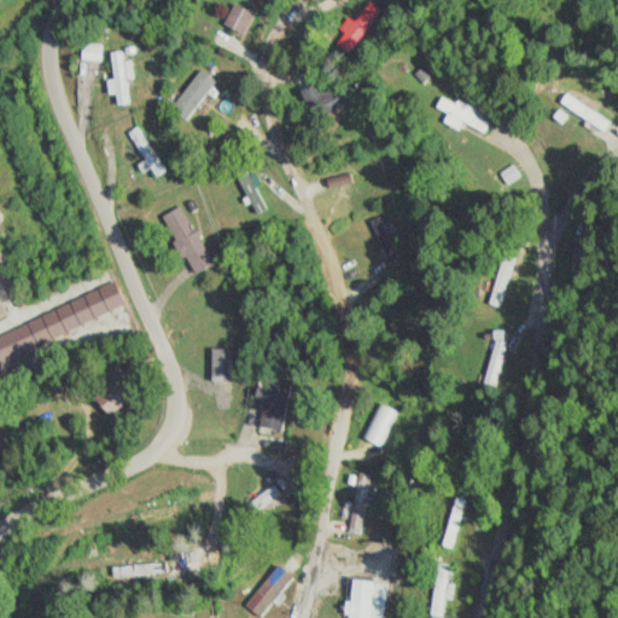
[(254,13),(233,4),(222,25),(242,36),(254,13)]
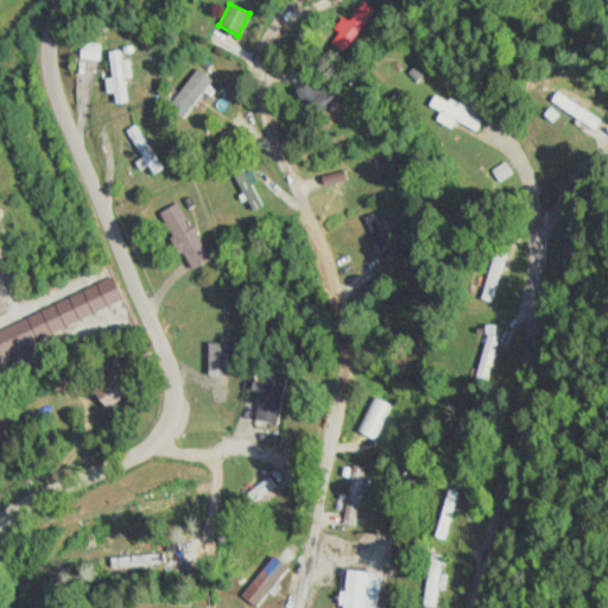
[(100,44),(81,45),(82,58),(100,58),(100,44)]
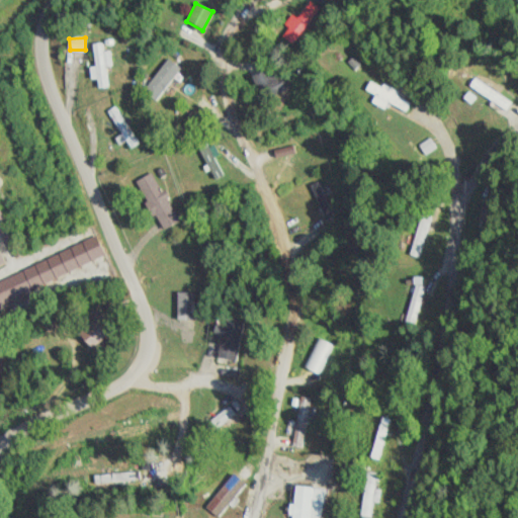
[(110,52),(103,53),(101,44),(91,46),(97,89),(107,87),(104,67),(112,66),(110,52)]
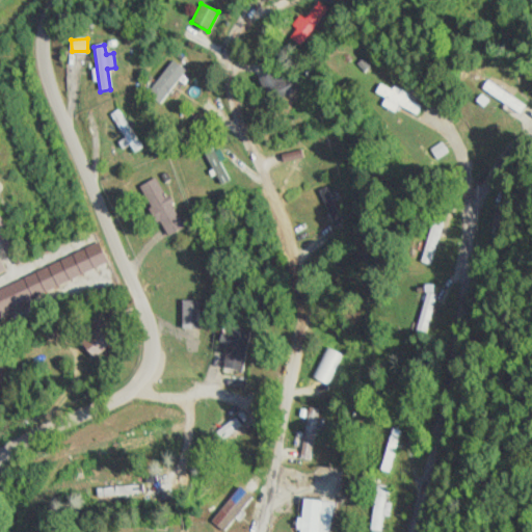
[(145,95),(160,105),(185,70),(171,59),(145,95)]
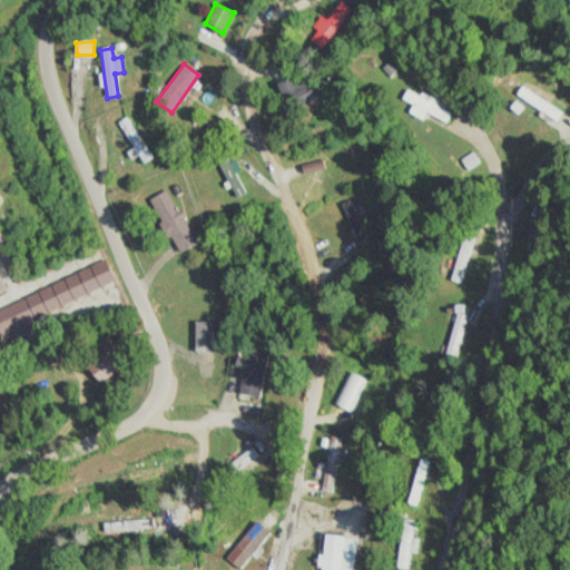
[(277,81),(285,109),(308,104),(302,76),(277,81)]
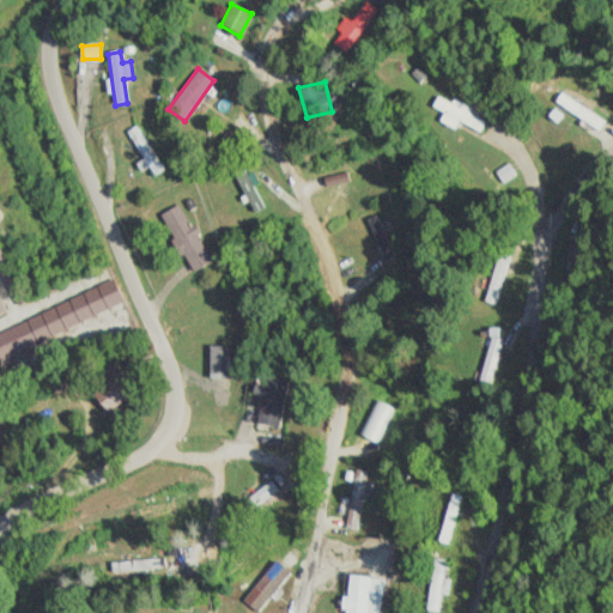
[(604,121),(560,92),(554,102),(596,129),(604,121)]
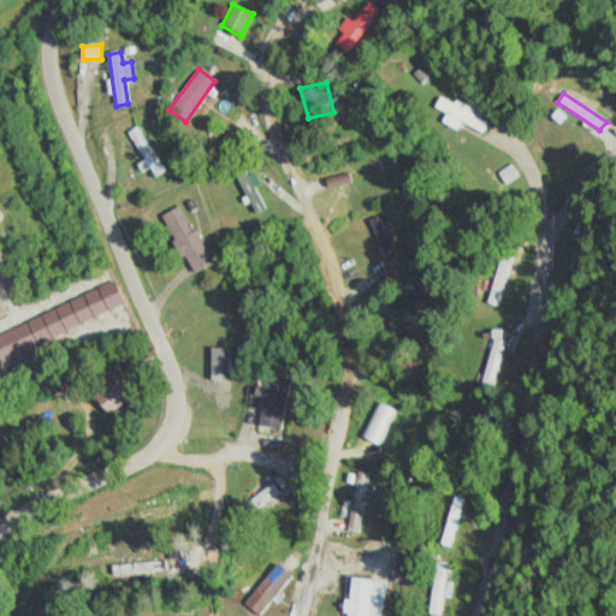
[(455,100),(452,102),(440,95),(433,107),(445,114),(440,122),(456,131),(461,123),(480,134),(489,118),(455,100)]
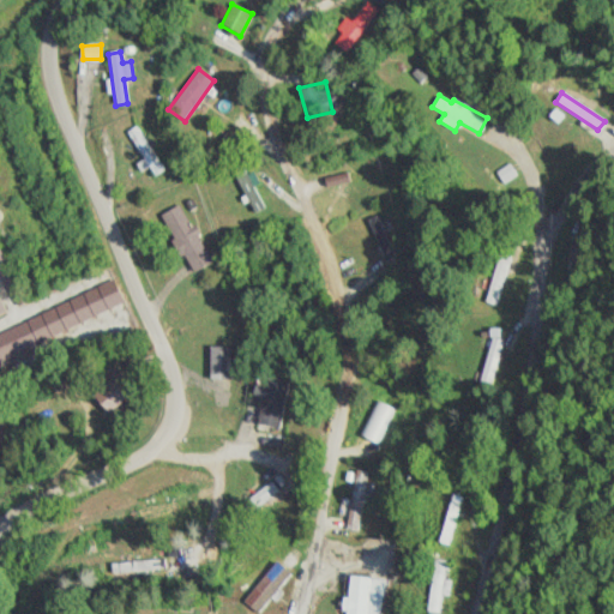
[(127,132),(152,178),(163,172),(138,126),(127,132)]
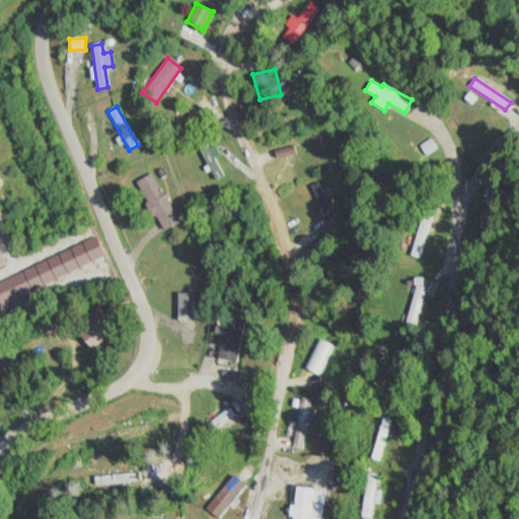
[(408,145),(423,165),(443,151),(428,131),(408,145)]
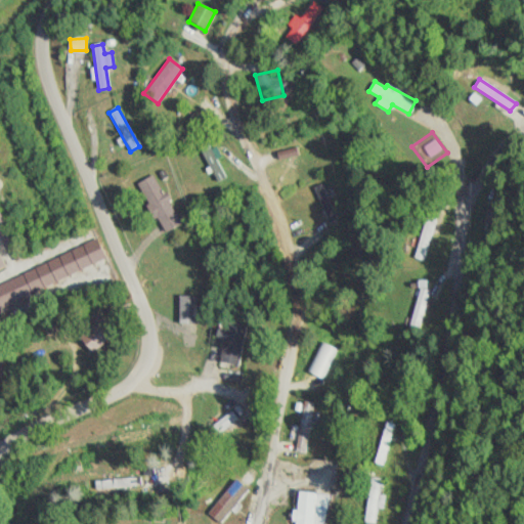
[(182,224),(154,174),(136,184),(164,233),(182,224)]
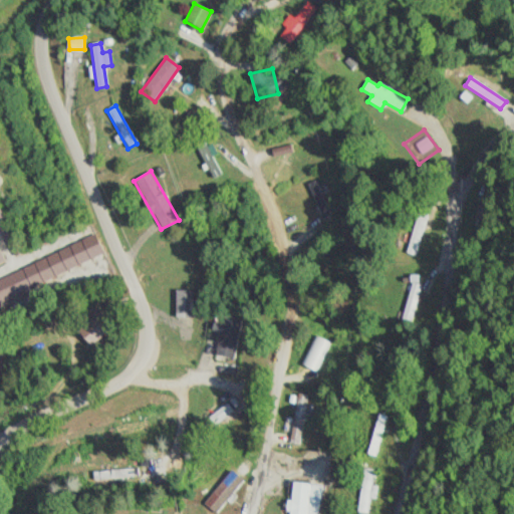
[(309,184),(323,218),(331,214),(317,181),(309,184)]
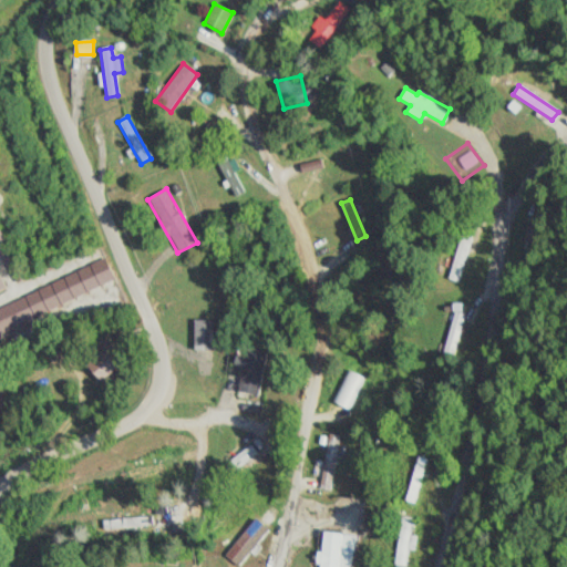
[(474,236),(463,233),(450,279),(461,282),(474,236)]
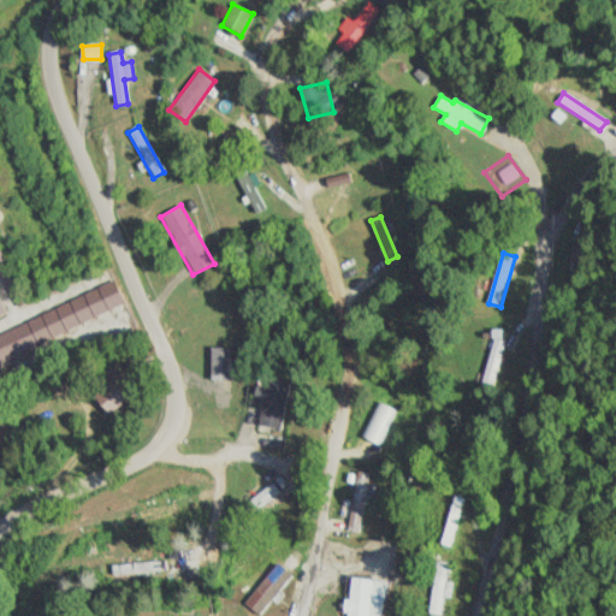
[(0,361),(125,306),(116,283),(0,335),(0,361)]
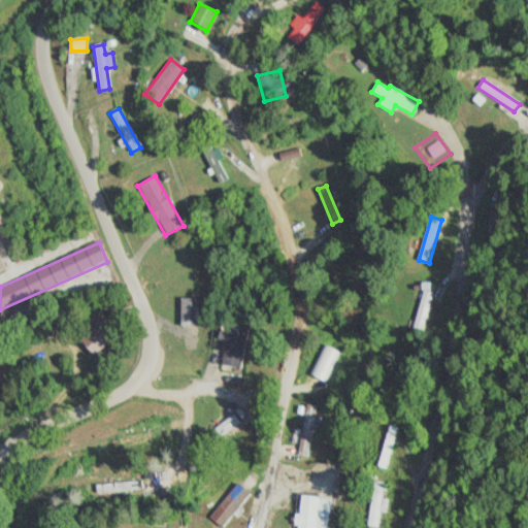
[(436,294),(426,291),(411,332),(422,335),(436,294)]
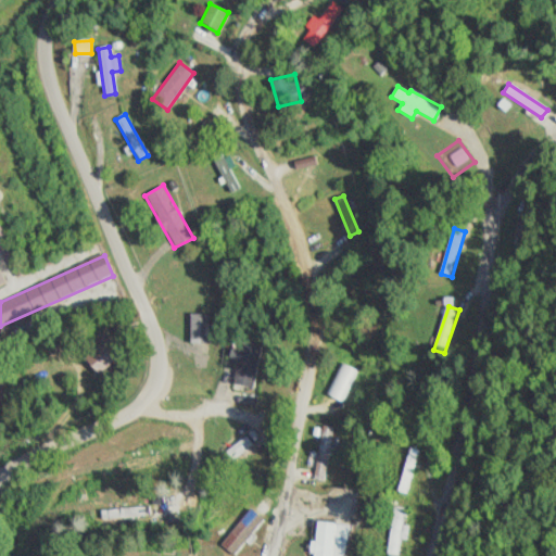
[(211,344),(211,315),(191,315),(191,344),(211,344)]
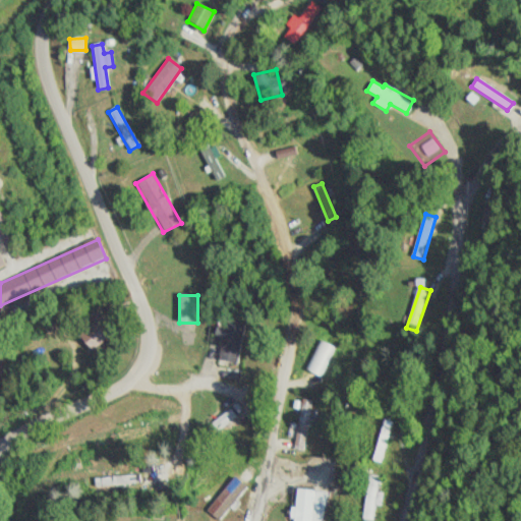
[(93,352),(114,335),(100,316),(77,334),(93,352)]
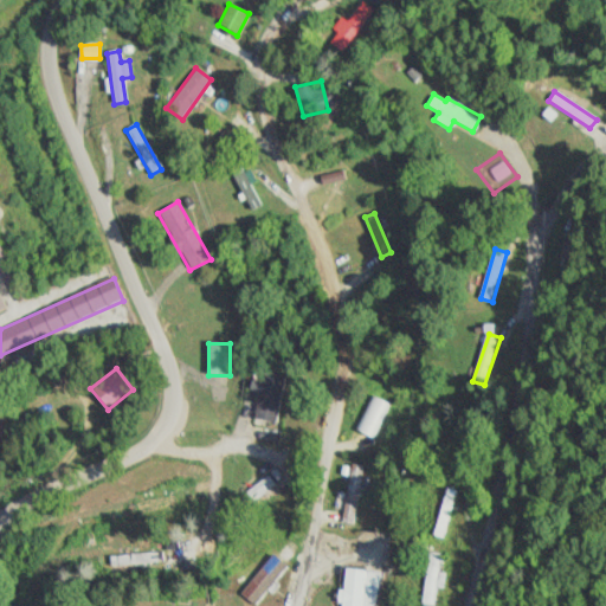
[(262,421),(282,418),(276,380),(256,384),(262,421)]
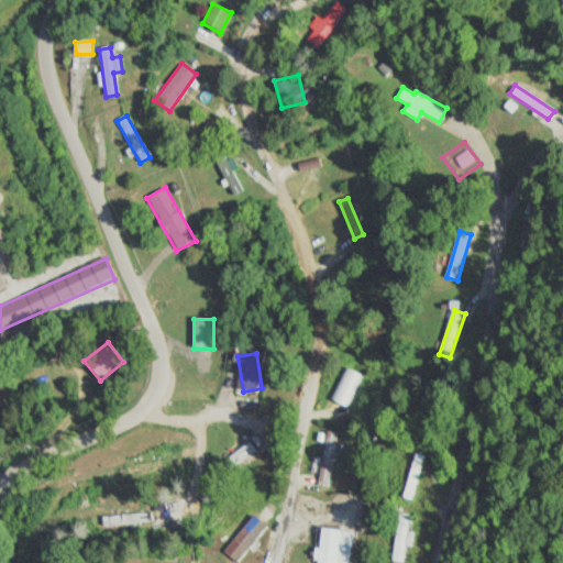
[(340,433),(329,431),(319,485),(331,487),(340,433)]
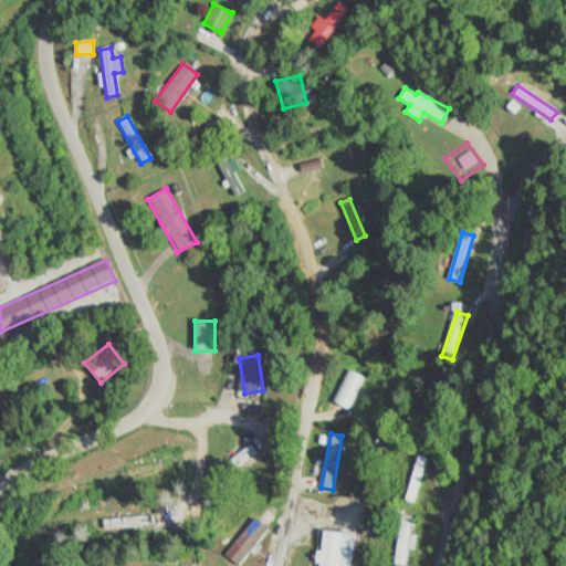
[(259,451),(251,442),(230,462),(239,470),(259,451)]
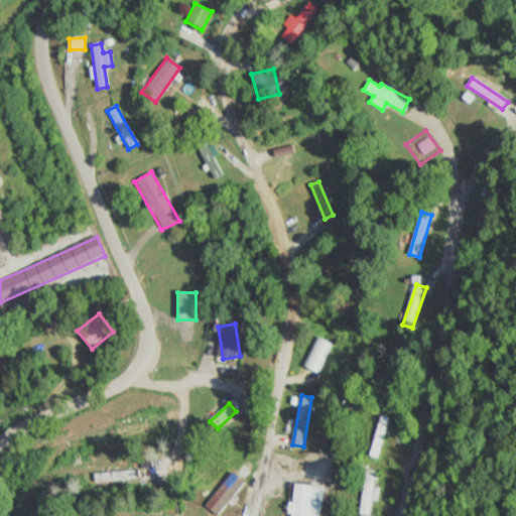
[(370,456),(380,459),(392,418),(382,415),(370,456)]
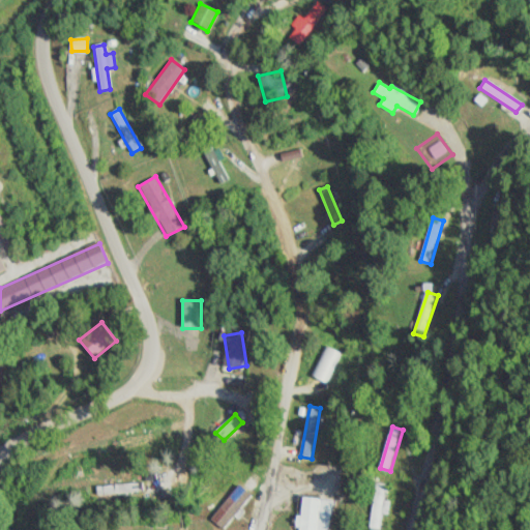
[(219,528),(263,487),(249,473),(206,514),(219,528)]
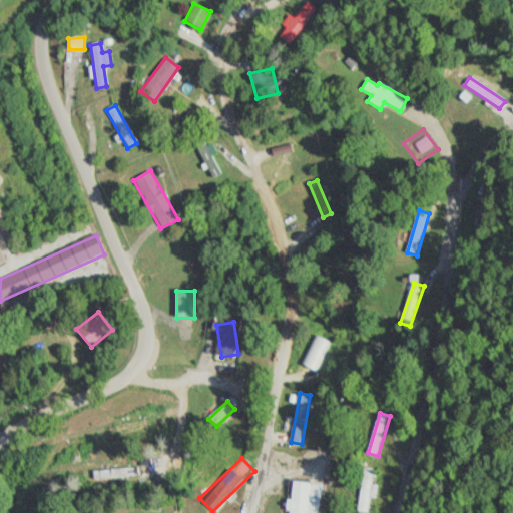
[(357,512),(369,512),(374,469),(362,468),(357,512)]
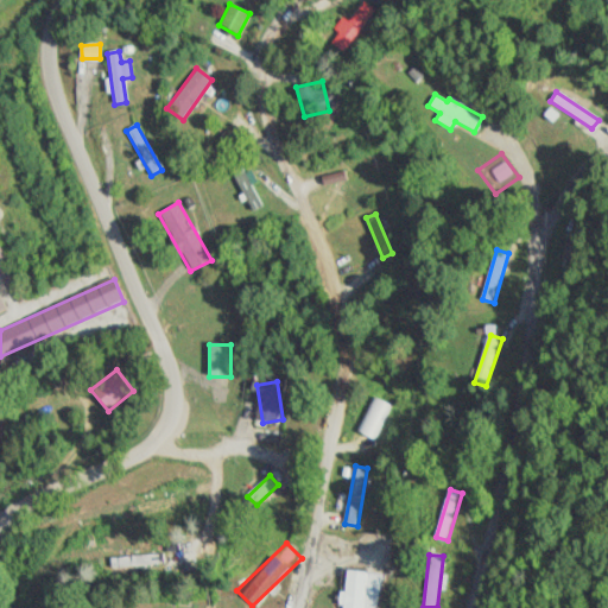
[(361,607),(375,607),(379,607),(381,574),(341,571),(340,607),(342,607),(361,607)]
